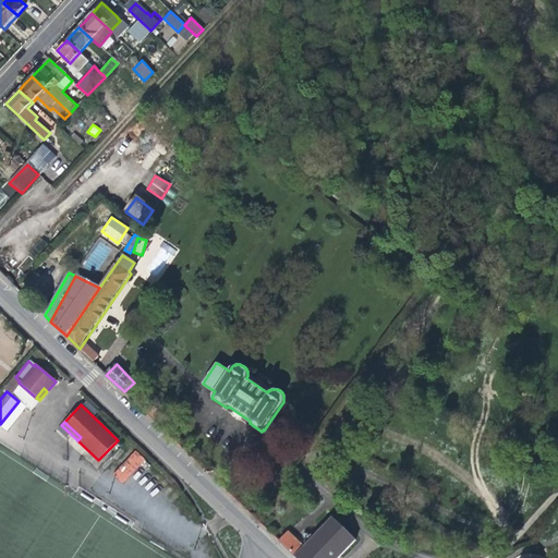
[(135,449),(112,474),(123,484),(146,460),(135,449)]
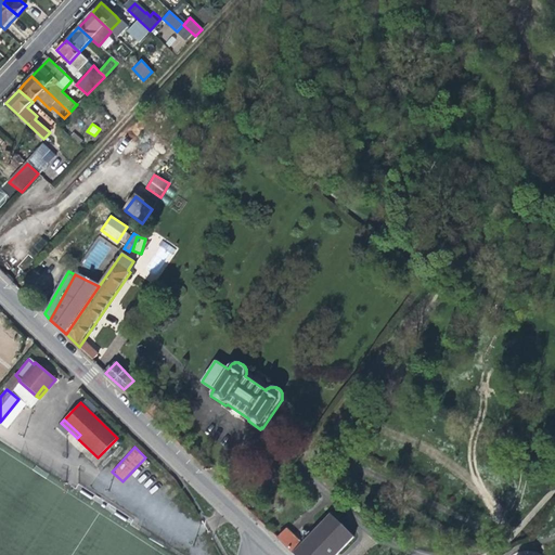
[(287,528),(278,538),(295,554),(338,554),(356,538),(331,514),(302,543),(287,528)]
